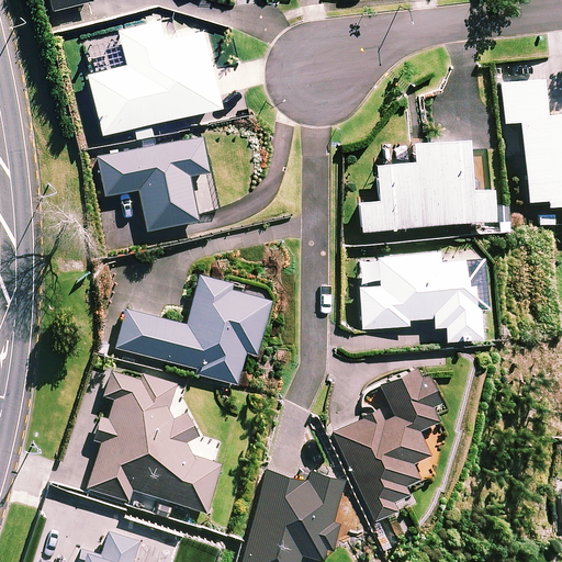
[(49,0),(53,11),(91,1),(90,0),(49,0)]
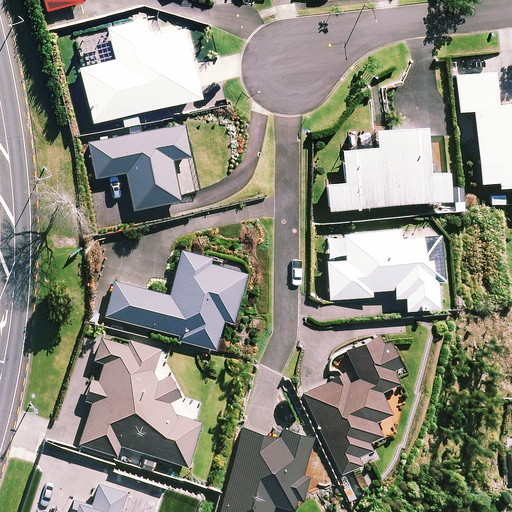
[(160,31),(157,17),(108,28),(115,57),(80,66),(93,123),(200,98),(183,25),(160,31)]
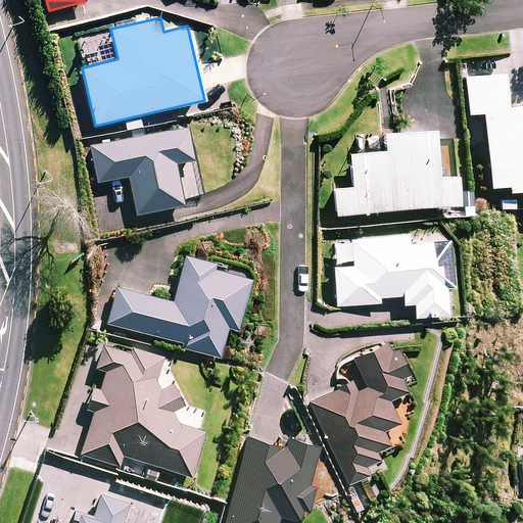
[(522,107),(508,108),(505,75),(465,78),(469,114),(484,113),(491,188),(510,186),(510,192),(522,190),(522,107)]
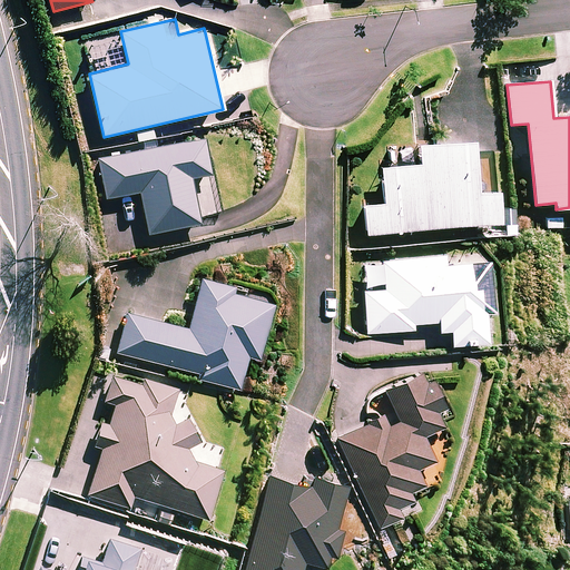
[(210,175),(204,138),(98,159),(107,199),(139,193),(148,235),(200,224),(199,218),(222,214),(215,185),(194,189),(192,178),(210,175)]
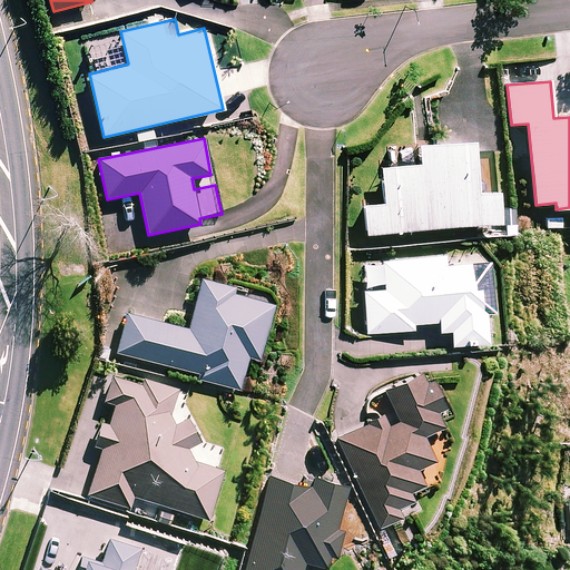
[(475,194),(471,141),(418,146),(420,165),(381,168),(384,203),(364,204),(366,235),(498,223),(494,192),(475,194)]
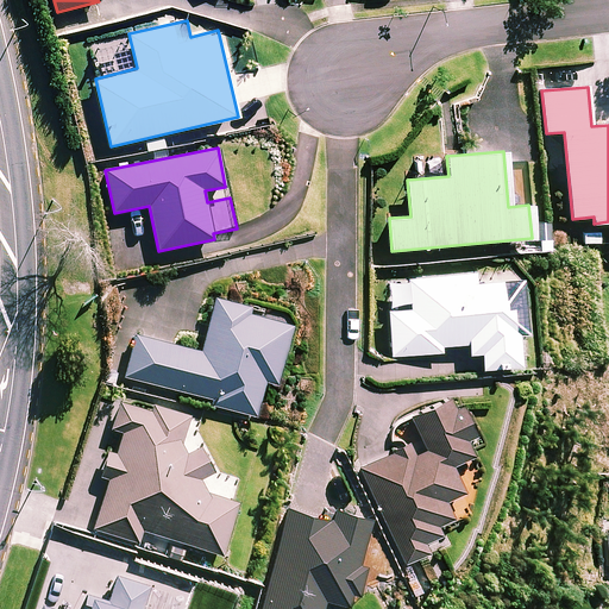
[(521,280),(476,283),(475,275),(388,282),(394,357),(443,353),(441,346),(469,344),(469,355),(482,353),(484,370),(521,366),(519,340),(526,340),(521,280)]
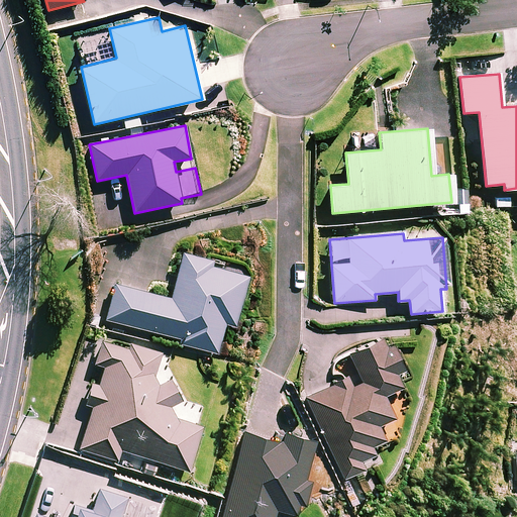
[(212,261),(183,253),(172,299),(116,285),(107,320),(181,338),(180,344),(217,353),(225,323),(235,326),(247,274),(211,265),(212,261)]
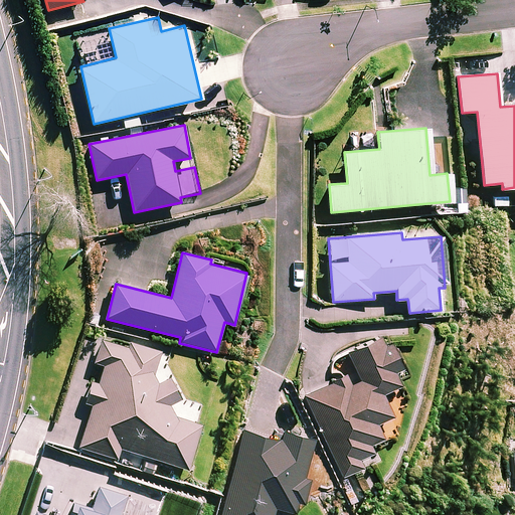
[(403,368),(387,334),(347,352),(358,378),(338,387),(335,382),(305,395),(343,478),(363,468),(360,460),(373,454),(370,446),(383,440),(377,424),(392,417),(382,394),(402,385),(395,371),(403,368)]
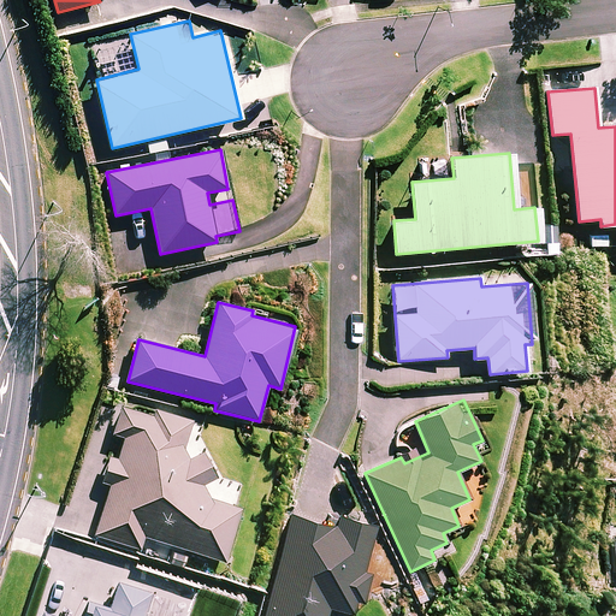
[(191,421),(154,409),(153,416),(118,406),(110,432),(125,437),(118,461),(110,458),(102,481),(110,484),(94,534),(141,549),(144,537),(225,561),(241,508),(206,497),(214,469),(207,460),(182,452),(191,421)]
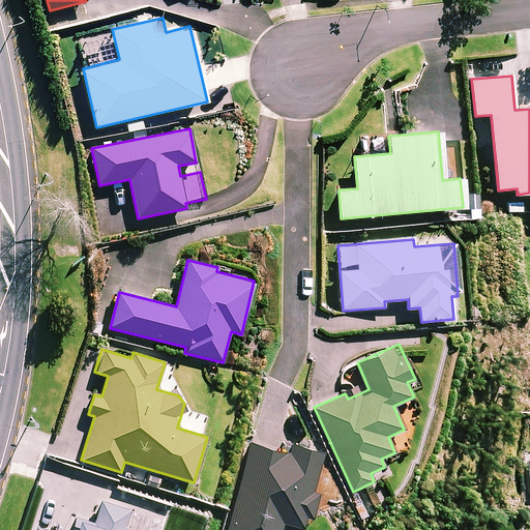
[(323,452),(288,443),(285,453),(252,444),(229,529),(282,529),(284,523),(310,529),(319,493),(314,491),(323,452)]
